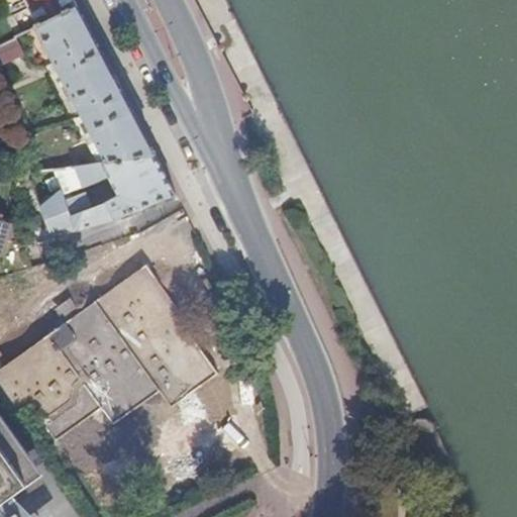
[(74,0),(27,0),(40,26),(79,8),(74,0)]
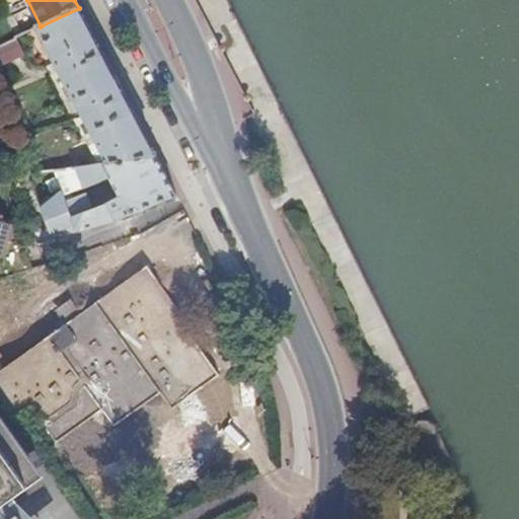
[(41,26),(39,27),(98,143),(88,147),(98,165),(156,156),(79,8),(41,26)]
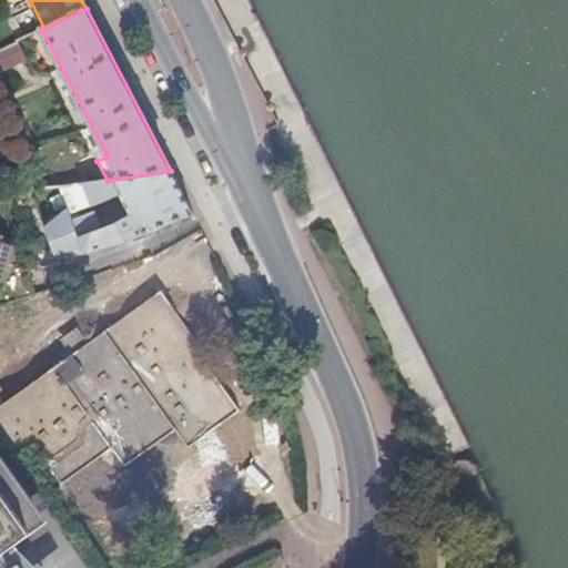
[(19,42),(0,51),(0,74),(28,61),(19,42)]
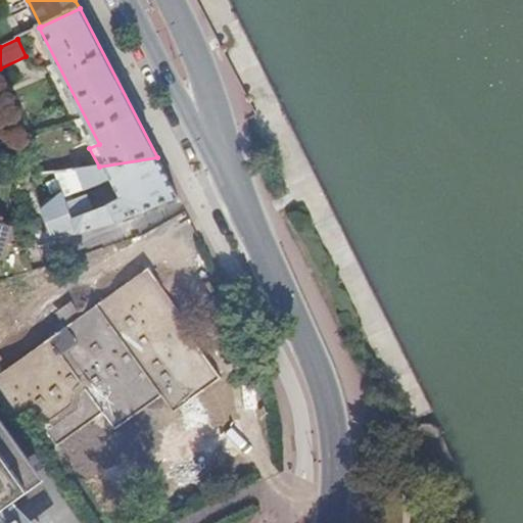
[(78,170),(85,189),(106,180),(107,184),(112,182),(121,198),(106,205),(93,210),(87,195),(67,203),(64,197),(63,193),(43,210),(52,235),(75,227),(77,231),(82,233),(108,224),(133,214),(135,212),(178,198),(157,157),(99,167),(78,170)]
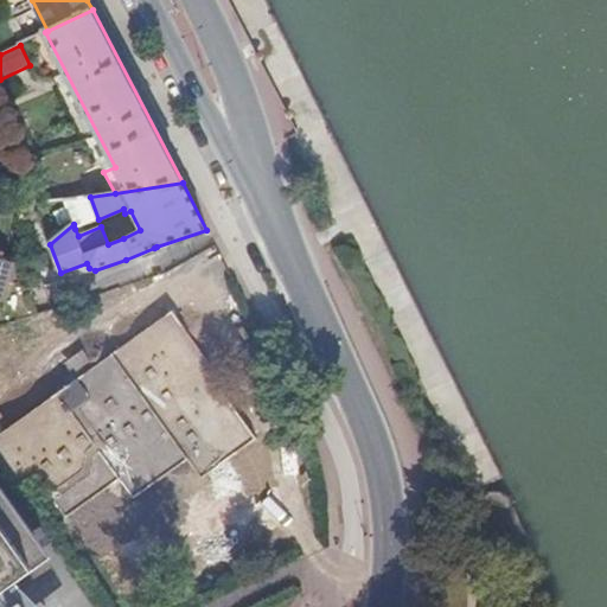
[(98,219),(90,197),(65,200),(74,224),(75,229),(98,219)]
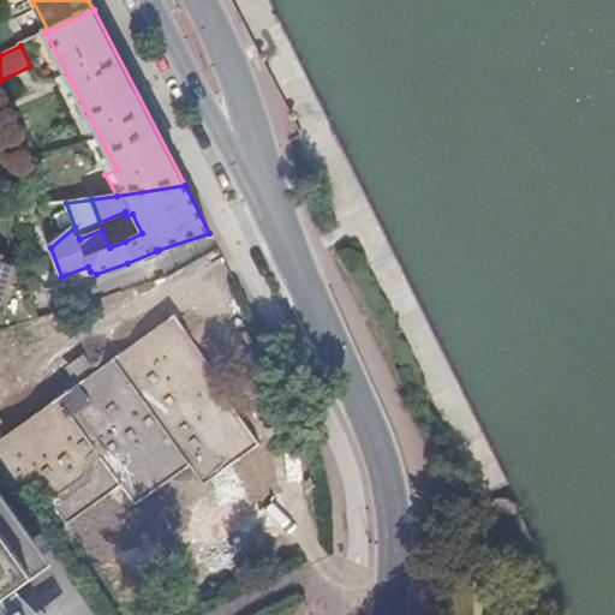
[(177,316),(0,439),(0,467),(17,493),(36,478),(67,521),(121,482),(135,501),(190,463),(203,483),(260,443),(212,375),(215,372),(177,316)]
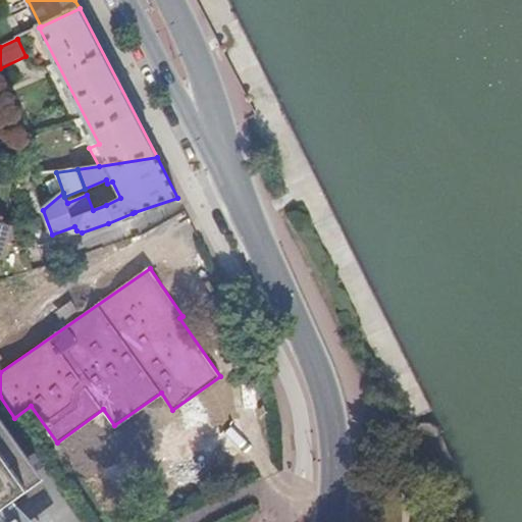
[(0,418),(0,513),(45,482),(0,418)]
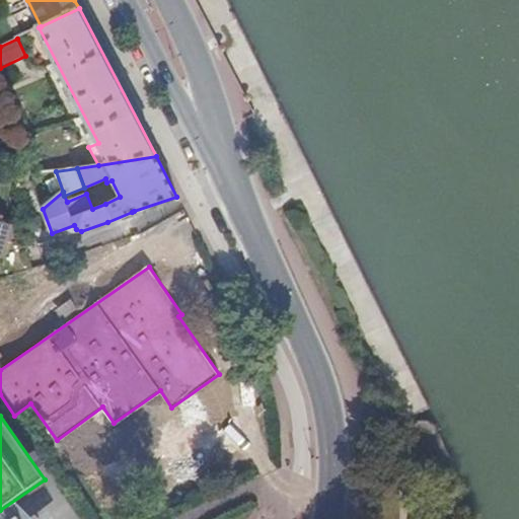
[(151,453),(165,444),(153,425),(139,434),(151,453)]
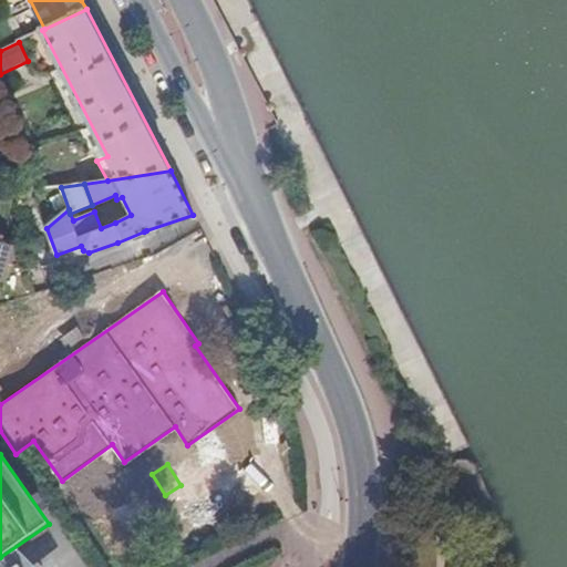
[(110,504),(133,548),(158,535),(134,491),(110,504)]
